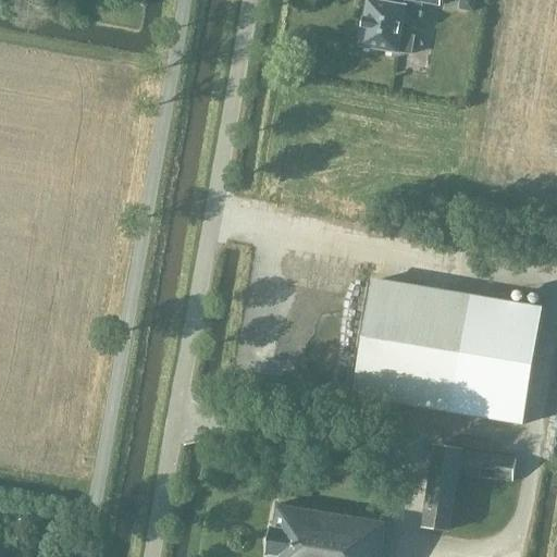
[(438,0),(403,0),(405,0),(404,4),(375,0),(364,0),(358,47),(410,56),(413,37),(400,35),(403,20),(418,23),(421,3),(438,7),(438,0)]
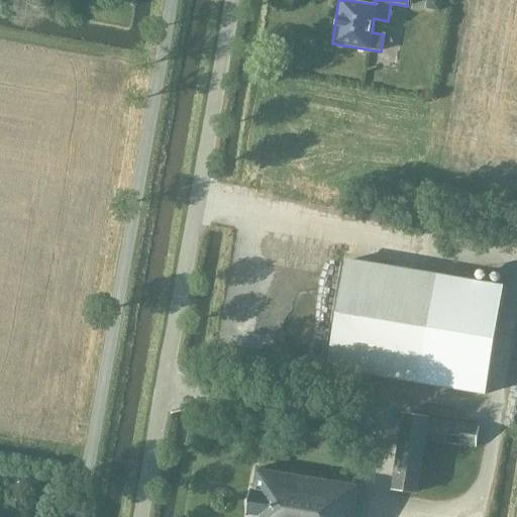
[(427,0),(428,2),(433,9),(438,10),(440,0),(427,0)]
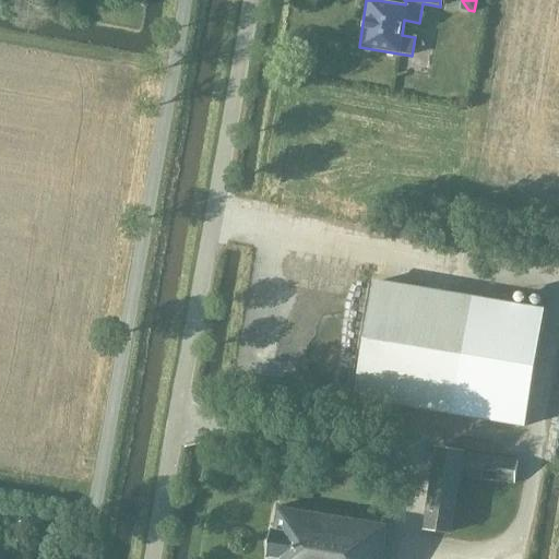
[(357,399),(524,426),(544,309),(377,282),(357,399)]
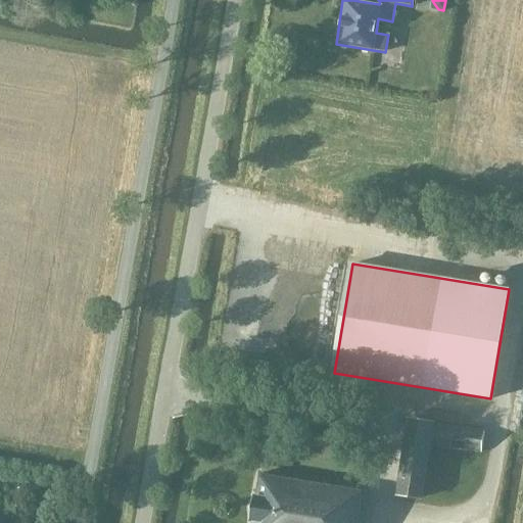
[(433,423),(420,421),(407,419),(394,496),(421,501),(429,445),(480,455),(483,432),(433,423)]
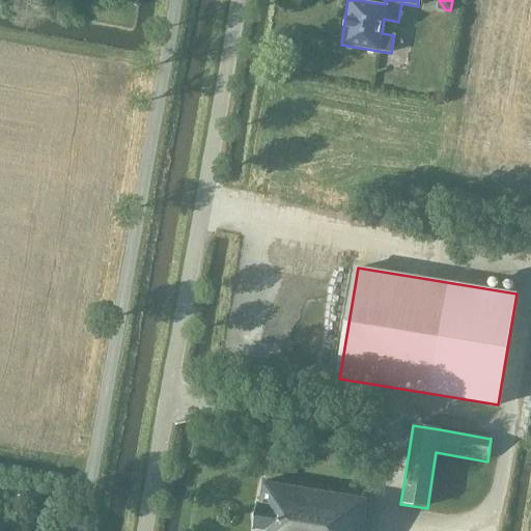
[(256,530),(363,530),(369,498),(267,480),(266,483),(263,483),(260,505),(258,505),(254,530),(256,530)]
